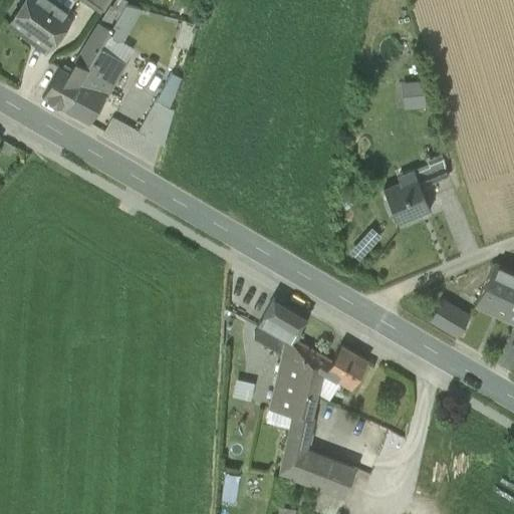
[(25,0),(10,24),(45,49),(58,29),(69,13),(51,0),(50,0),(25,0)]
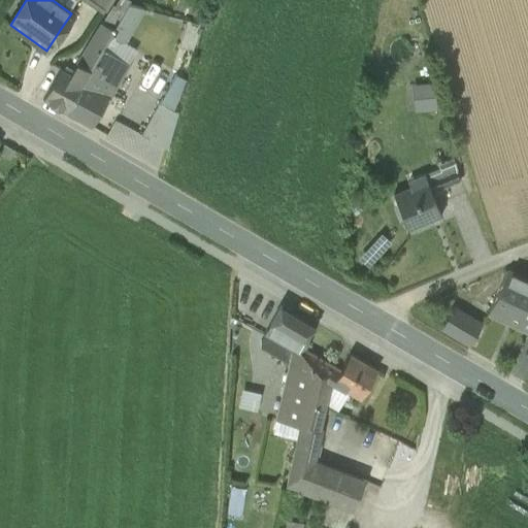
[(84,0),(103,12),(109,0),(84,0)]
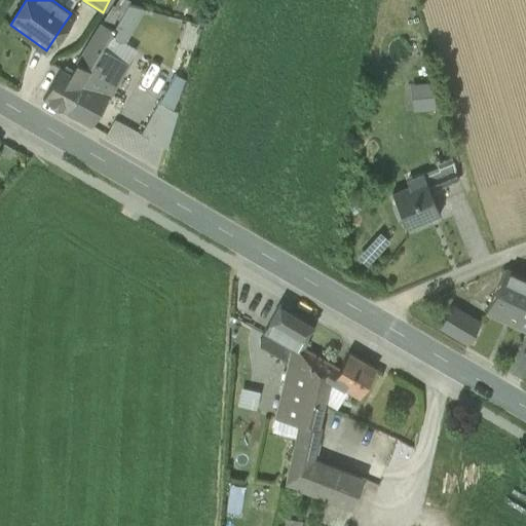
[(102,24),(113,31),(129,4),(128,4),(130,1),(125,0),(117,0),(114,6),(113,6),(102,24)]
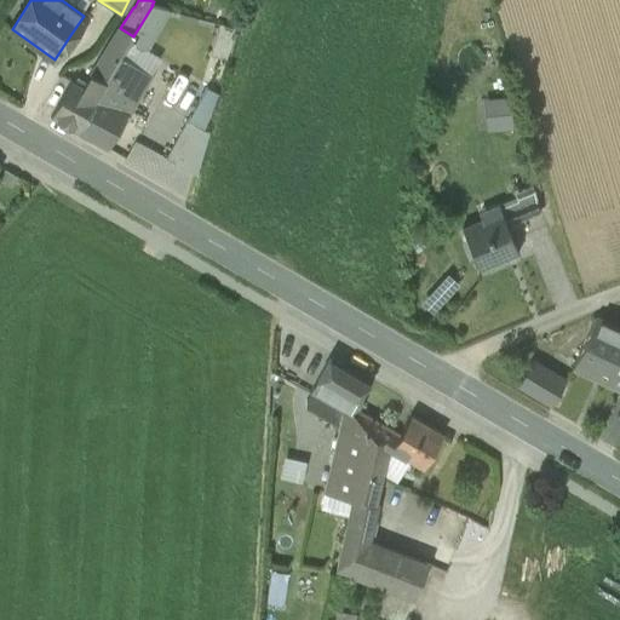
[(50,116),(78,132),(97,97),(133,36),(120,28),(119,28),(101,57),(99,57),(85,82),(78,78),(74,84),(70,81),(50,116)]
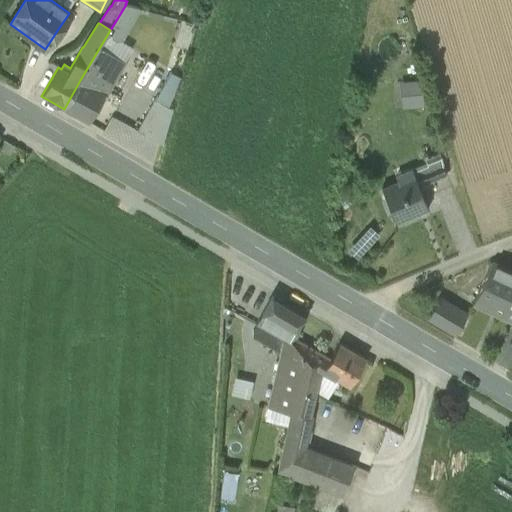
[(110,42),(87,83),(105,94),(127,54),(110,42)]
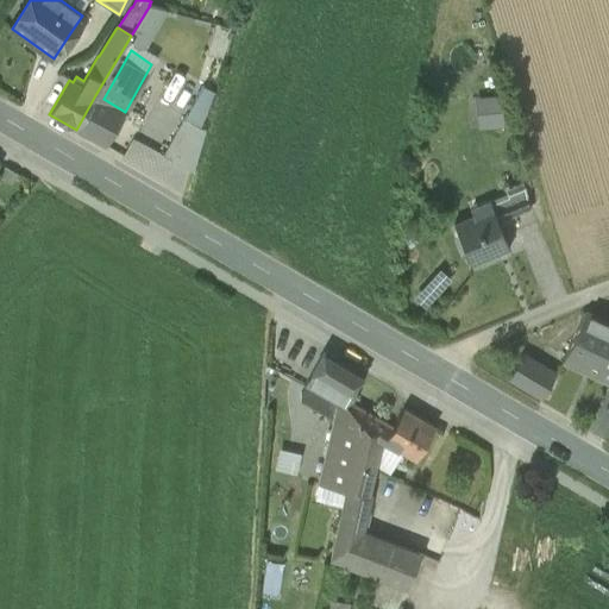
[(501,125),(500,94),(473,95),(476,126),(501,125)]
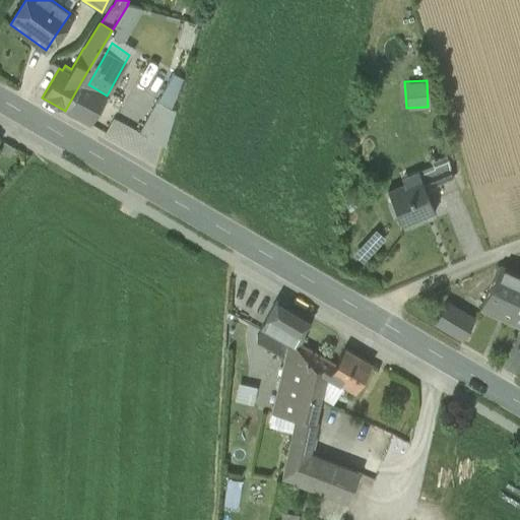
[(90,124),(107,95),(88,84),(81,81),(65,111),(90,124)]
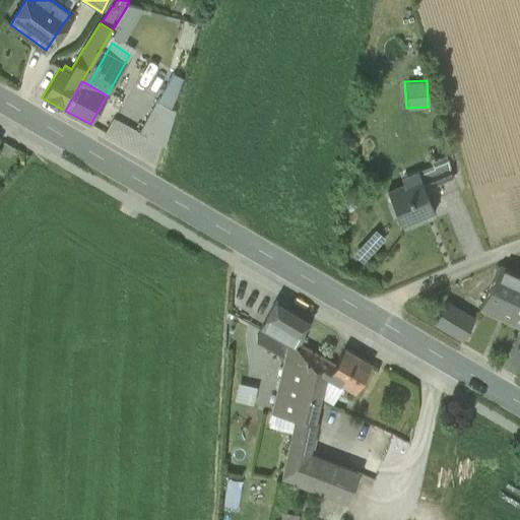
[(175,111),(156,102),(139,133),(165,146),(175,111)]
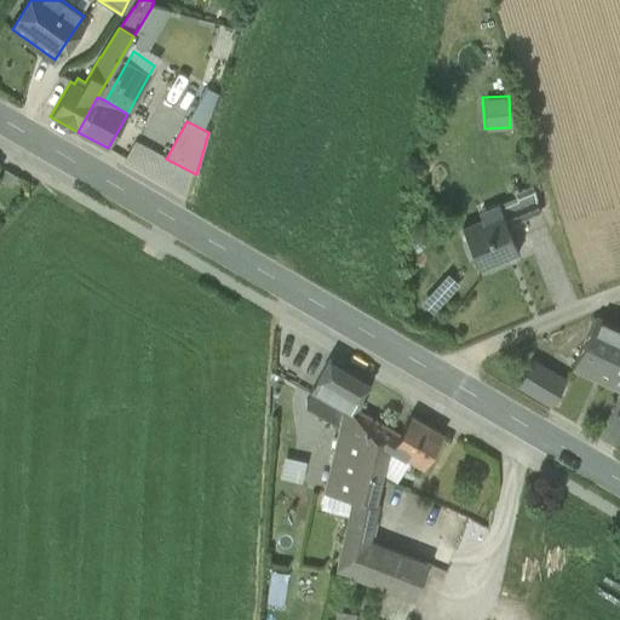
[(126,160),(144,168),(154,148),(136,139),(126,160)]
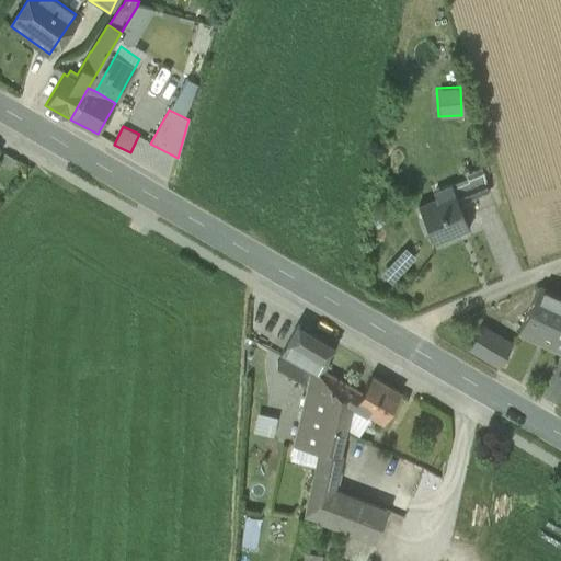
[(450,186),(458,205),(488,192),(481,165),(465,172),(468,180),(450,186)]
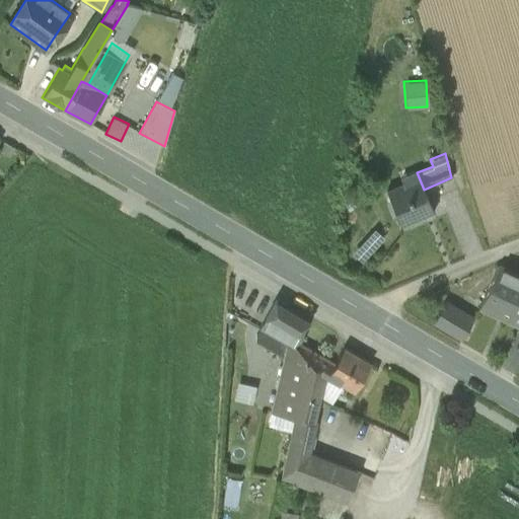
[(386,191),(400,226),(402,225),(401,223),(431,211),(432,213),(433,212),(424,190),(417,172),(417,171),(415,171),(418,177),(418,179),(388,192),(387,190),(386,191)]
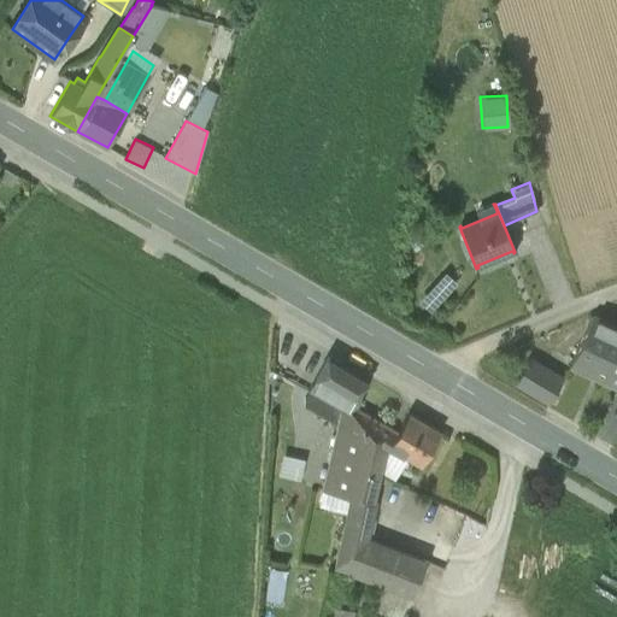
[(497,211),(460,225),(462,228),(497,213),(497,211)]
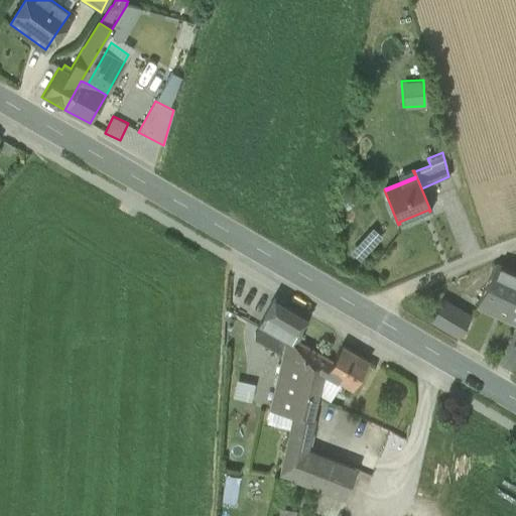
[(400,224),(429,212),(428,210),(399,222),(400,224)]
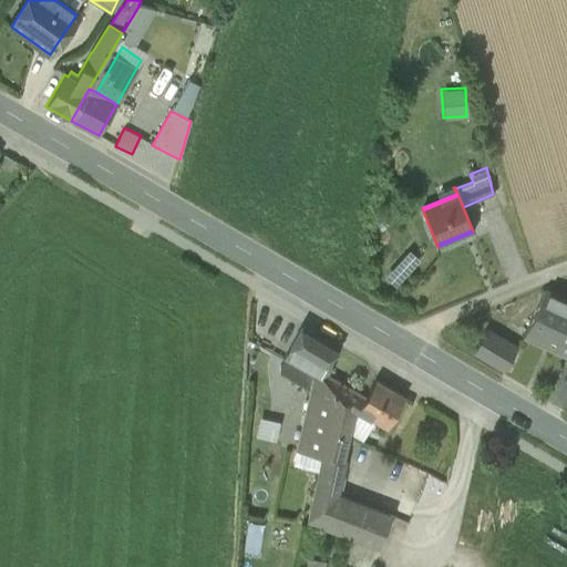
[(566,354),(566,300),(545,290),(524,336),(566,354)]
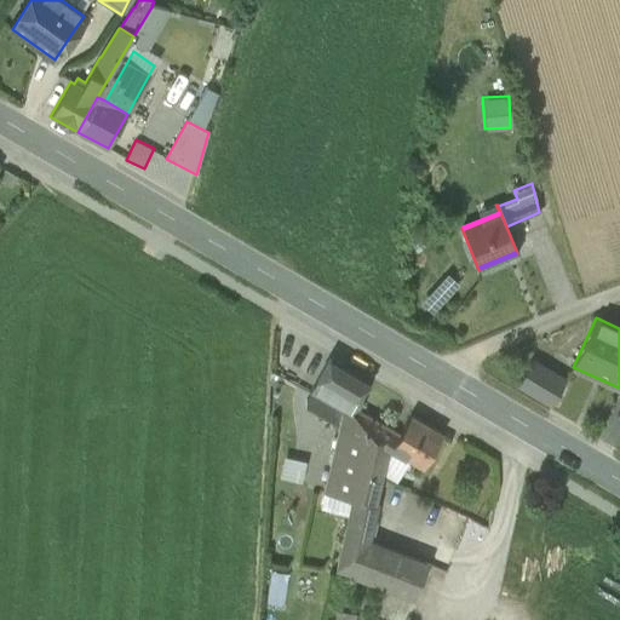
[(310,391),(311,391),(343,411),(350,414),(354,408),(371,380),(331,357),(310,391)]
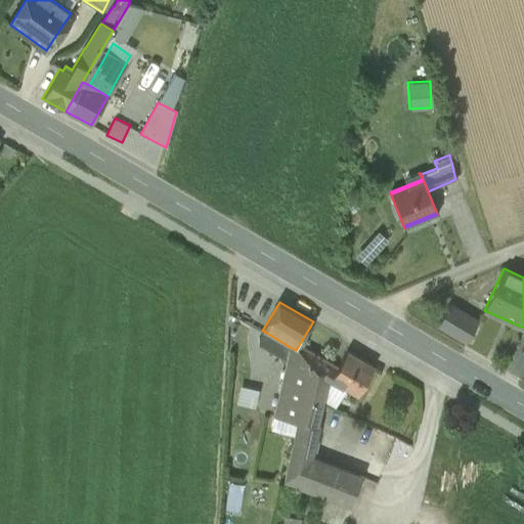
[(479,320),(450,304),(437,326),(466,343),(479,320)]
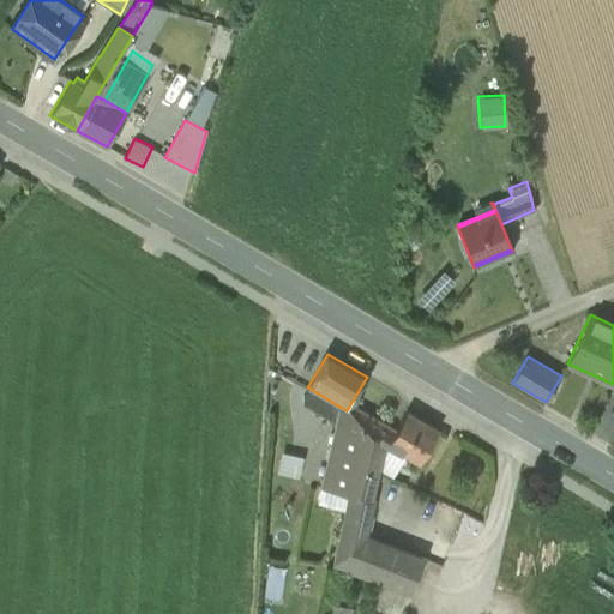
[(308,387),(304,396),(319,404),(315,410),(336,422),(339,407),(308,387)]
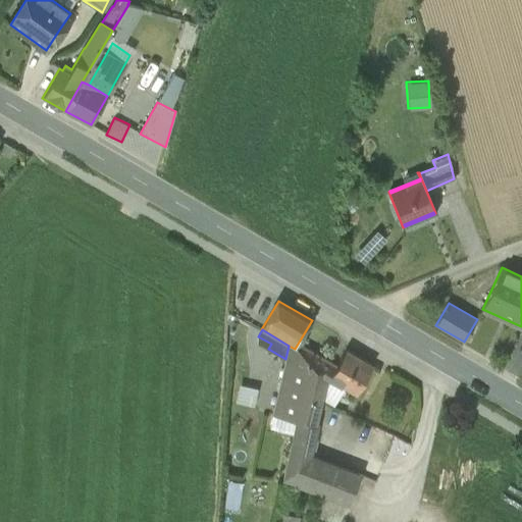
[(255,342),(268,349),(271,344),(258,336),(255,342)]
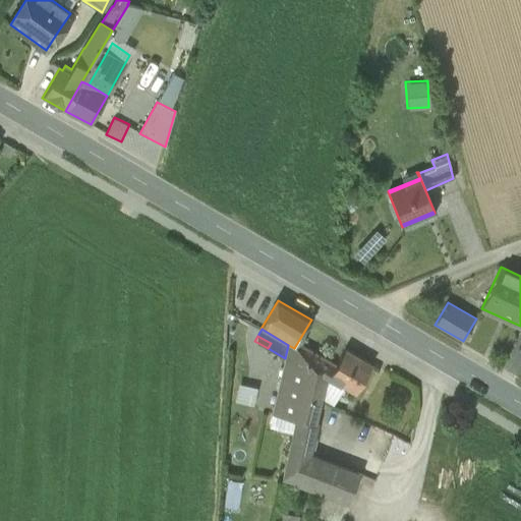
[(294,348),(288,345),(285,358),(273,412),(295,418),(310,351),(297,343),(294,348)]
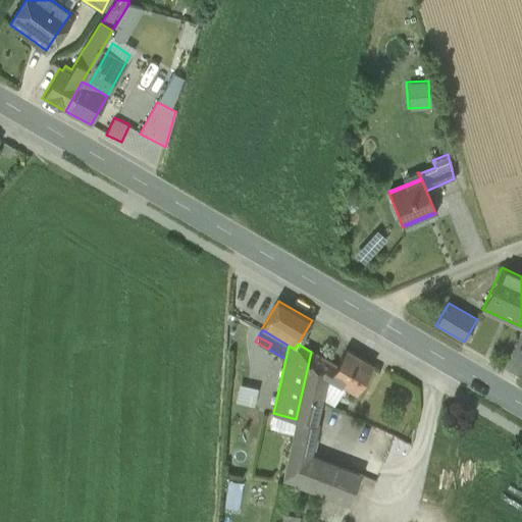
[(296,420),(316,425),(323,401),(328,380),(330,379),(345,387),(356,395),(372,366),(346,350),(336,366),(311,352),(296,419),(296,420)]
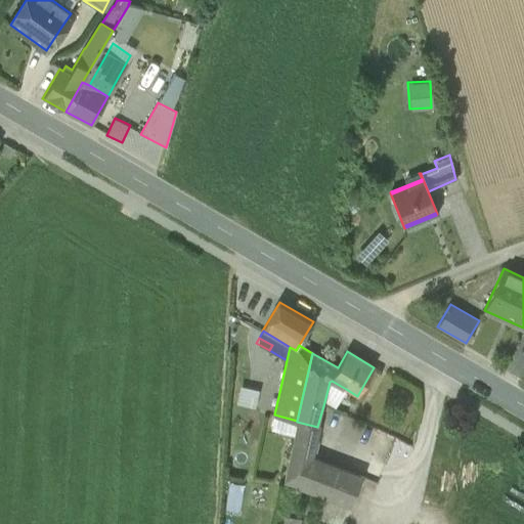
[(330,382),(324,402),(335,408),(346,389),(332,381),(330,382)]
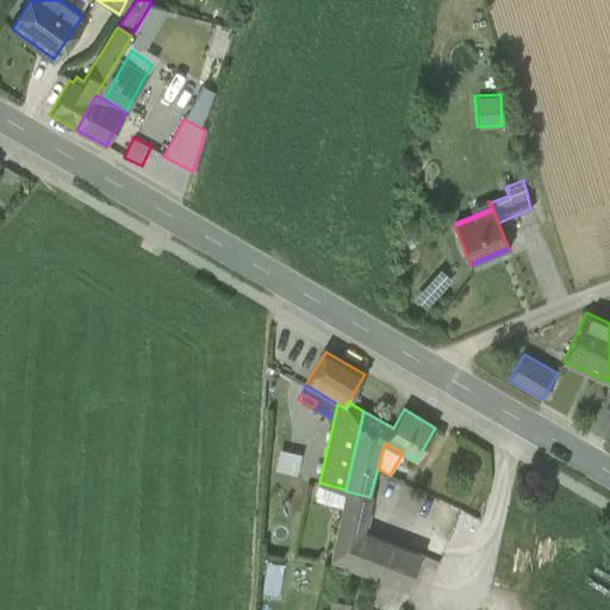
[(346,490),(319,483),(315,500),(342,508),(346,491),(346,490)]
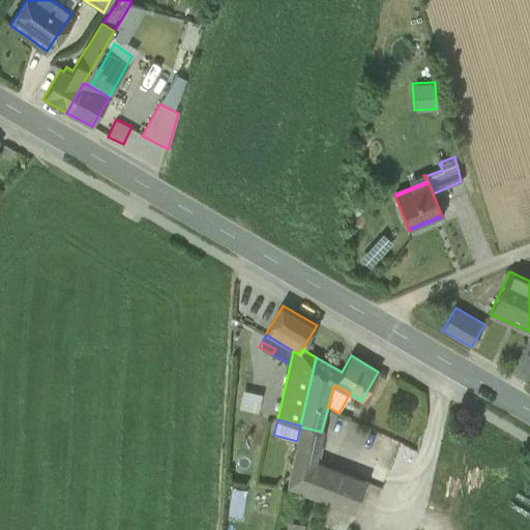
[(321,432),(300,427),(297,441),(286,486),(331,498),(355,505),(363,478),(314,465),(323,432),(321,432)]
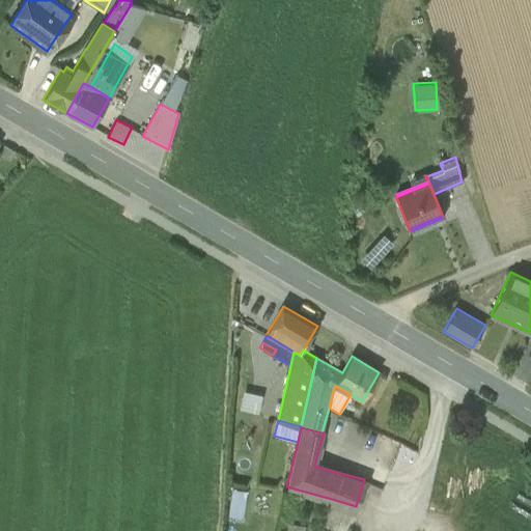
[(332,530),(345,530),(356,506),(332,499),(320,527),(332,530)]
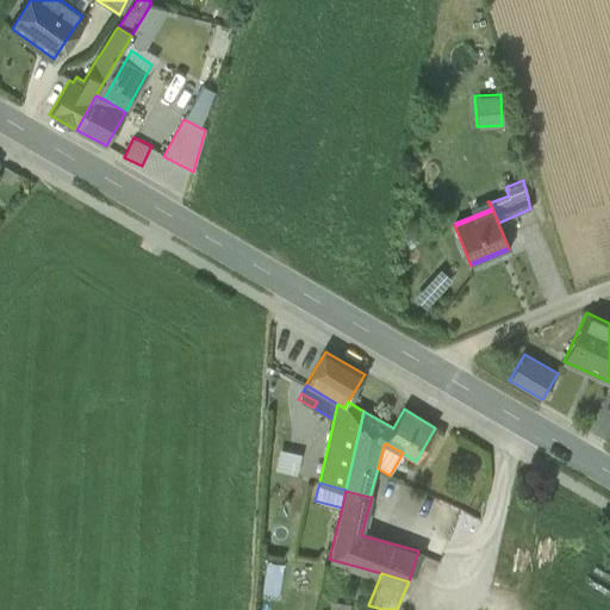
[(349,609),(352,603),(325,597),(322,609),(349,609)]
